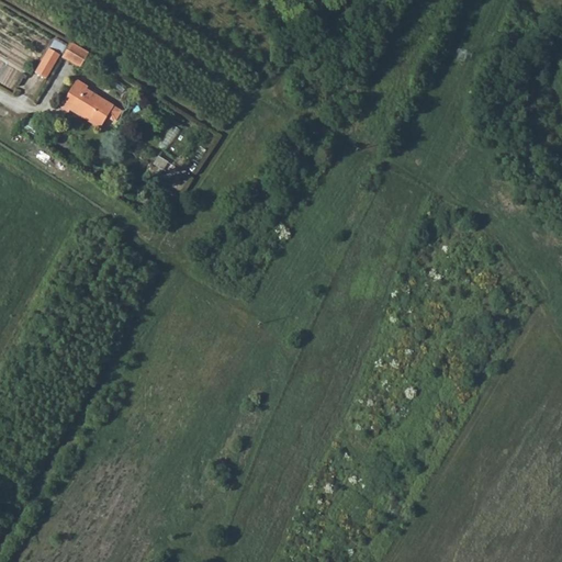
[(55,38),(52,46),(63,51),(66,44),(55,38)]
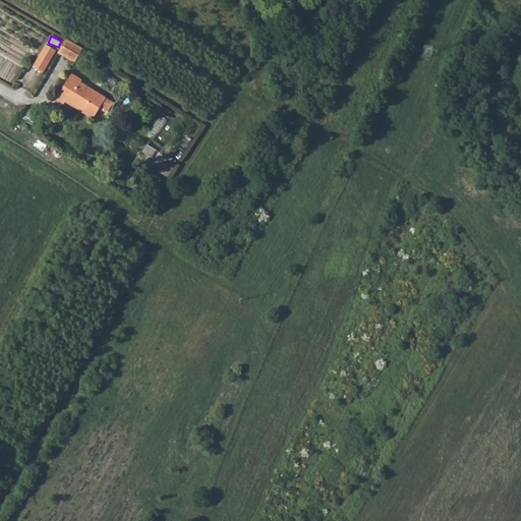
[(79,53),(81,49),(66,39),(58,53),(73,63),(79,53)]
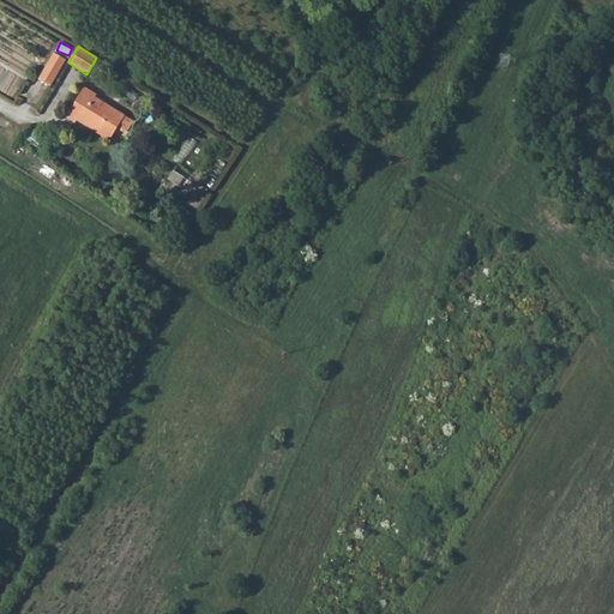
[(49,86),(65,61),(53,54),(37,79),(49,86)]
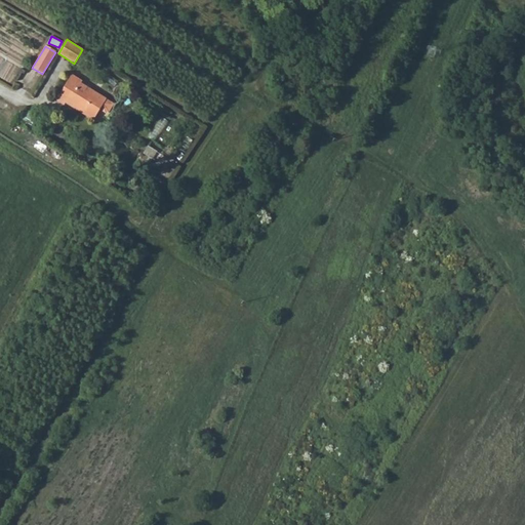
[(80,53),(74,64),(77,65),(83,55),(80,53)]
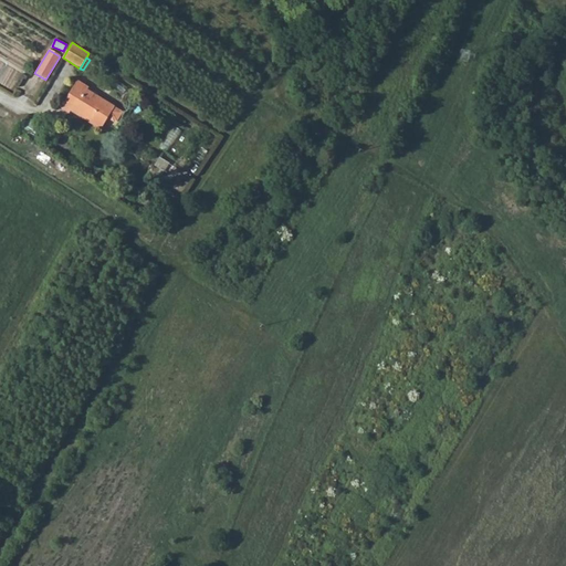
[(76,81),(60,107),(69,113),(70,111),(77,115),(80,113),(90,118),(88,122),(101,129),(107,118),(114,122),(117,122),(123,112),(86,90),(87,87),(76,81)]
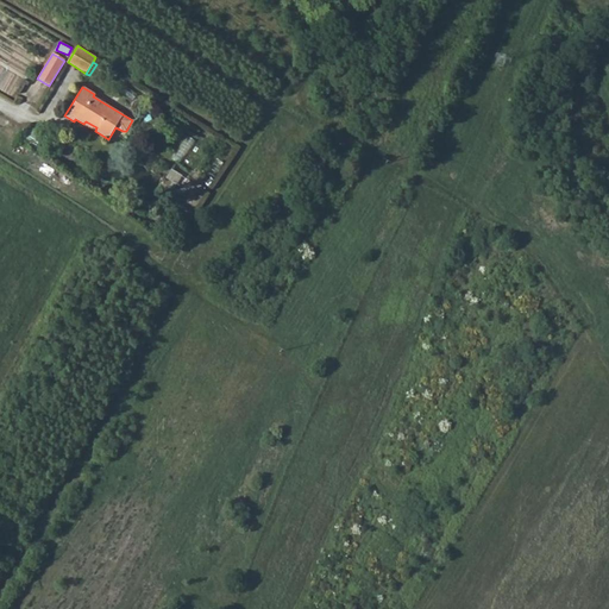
[(174,189),(181,176),(171,169),(165,177),(173,182),(170,187),(174,189)]
